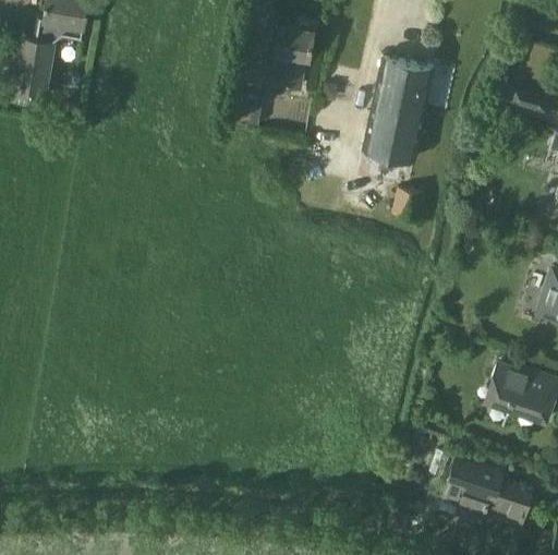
[(12,92),(45,97),(53,43),(63,35),(82,38),(88,0),(46,0),(43,17),(38,17),(35,39),(22,37),(12,92)]
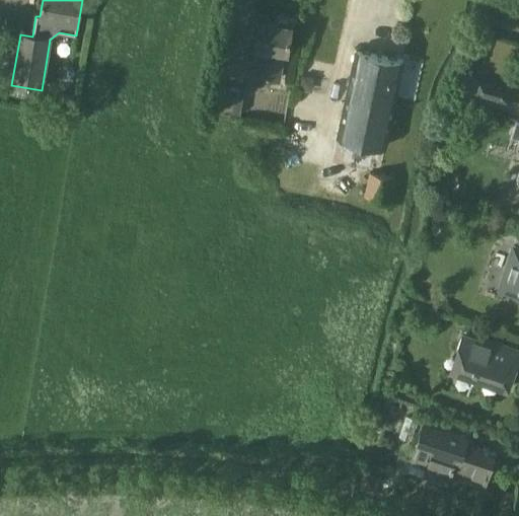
[(260,23),(255,49),(262,50),(256,77),(279,81),(283,53),(288,54),(292,29),(289,28),(288,23),(276,21),(273,26),(260,23)]
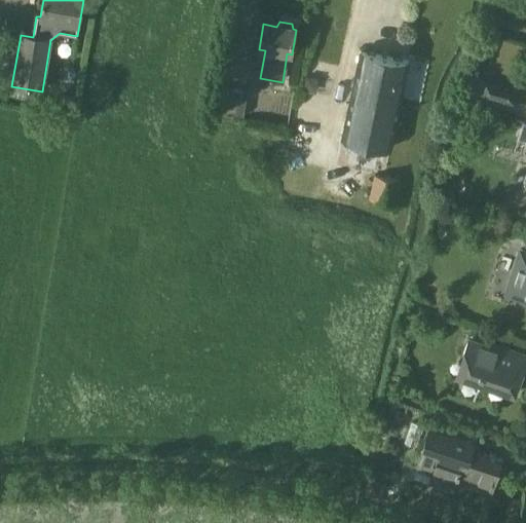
[(343,141),(411,155),(420,110),(400,106),(409,63),(362,53),(343,141)]
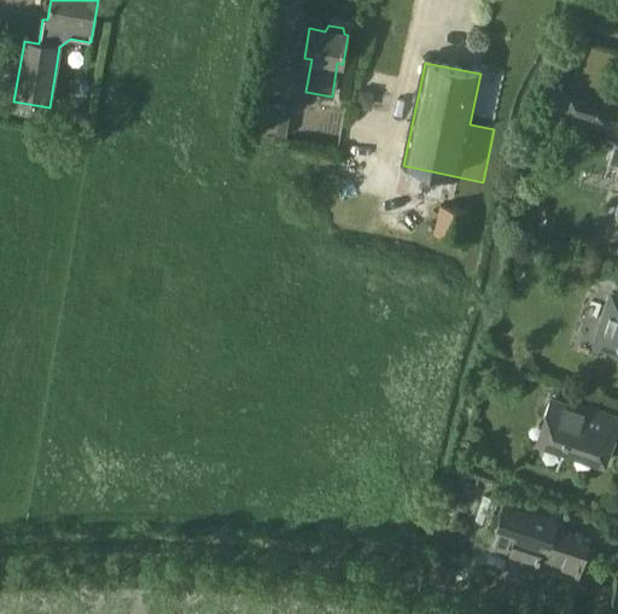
[(563,115),(602,123),(606,105),(567,97),(563,115)]
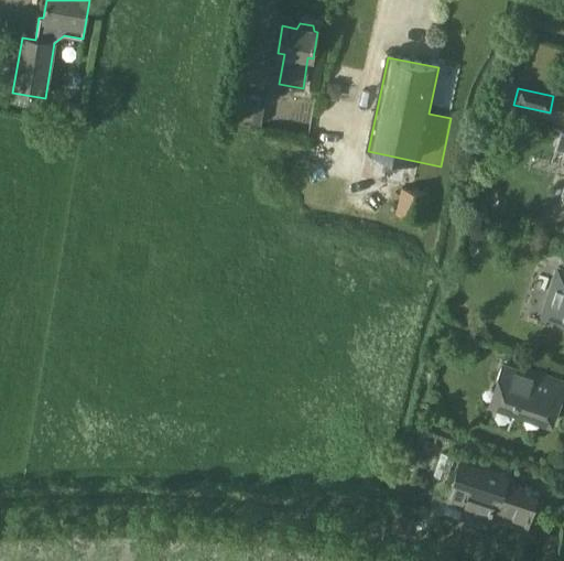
[(247,97),(242,123),(261,127),(266,101),(247,97)]
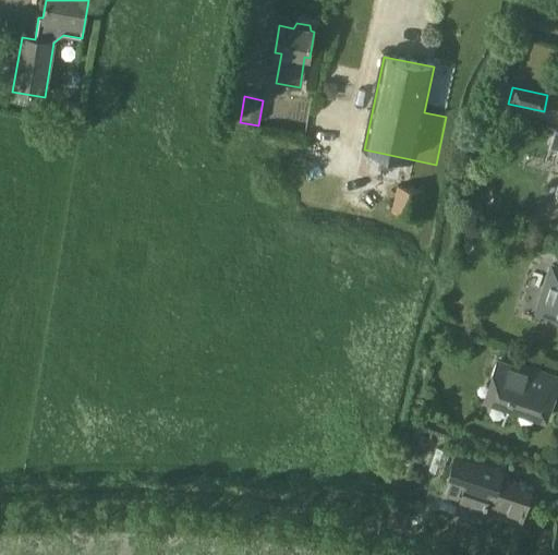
[(391,214),(420,219),(425,193),(397,188),(391,214)]
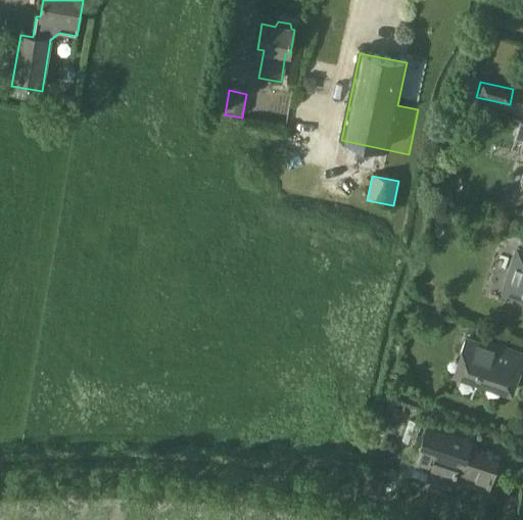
[(522,253),(519,252),(507,287),(522,292),(522,253)]
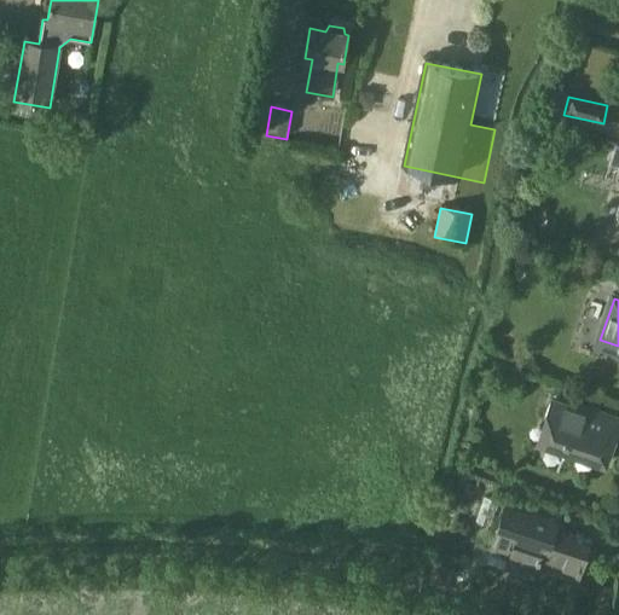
[(550,422),(543,445),(606,466),(618,428),(618,422),(591,412),(590,416),(551,402),(545,421),(550,422)]
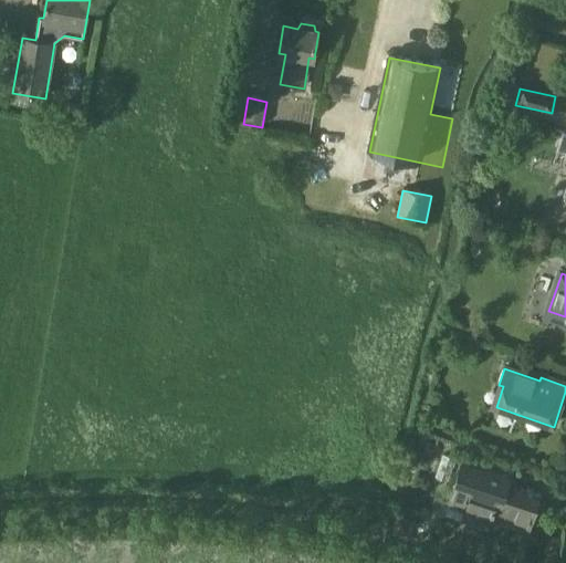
[(432,466),(439,447),(419,440),(412,460),(432,466)]
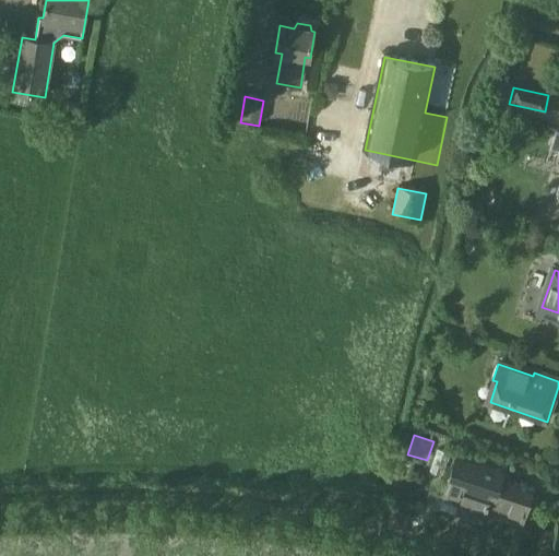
[(456,458),(442,500),(443,500),(440,510),(482,524),(485,515),(522,528),(534,492),(502,481),(504,473),(456,458)]
